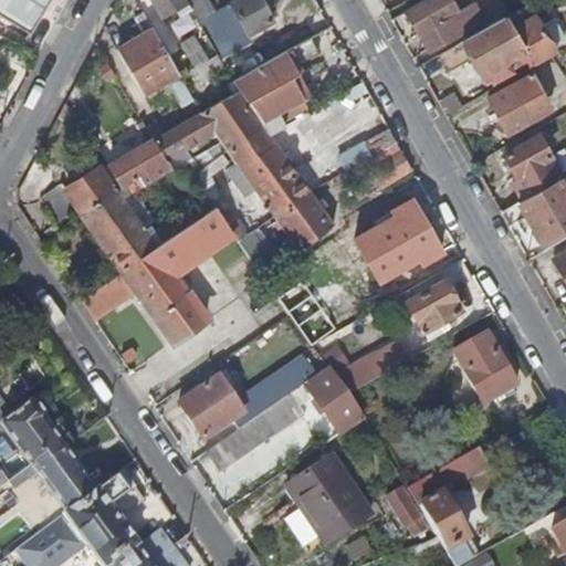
[(0,0),(0,14),(29,32),(48,0),(0,0)]
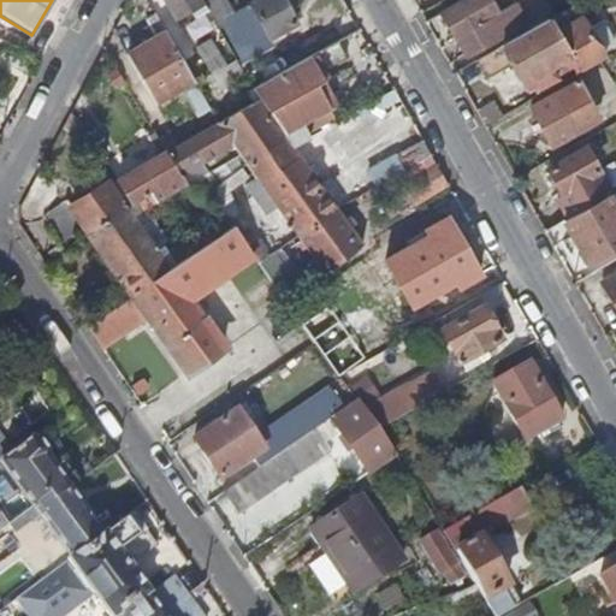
[(200,0),(163,0),(175,21),(189,12),(194,21),(208,13),(200,0)]
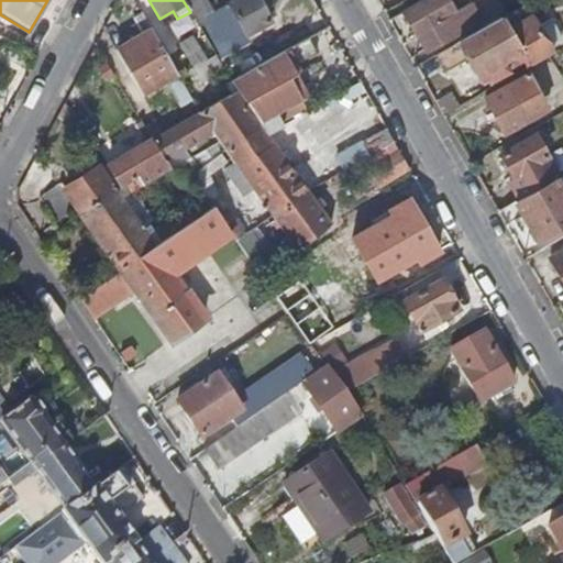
[(209,13),(201,0),(183,0),(190,12),(196,22),(209,13)]
